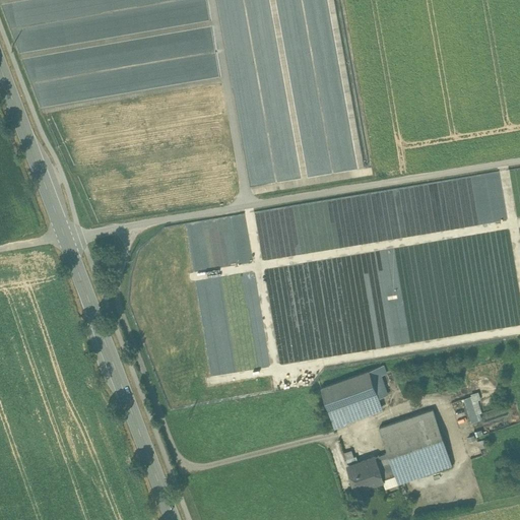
[(381,334),(383,347),(424,340),(421,325),(409,328),(407,317),(396,319),(395,315),(390,316),(393,332),(381,334)]
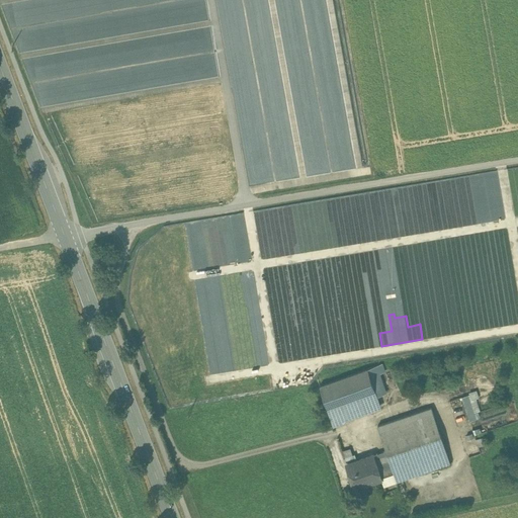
[(382,363),(368,368),(376,392),(377,396),(384,394),(378,373),(384,371),(382,363)]
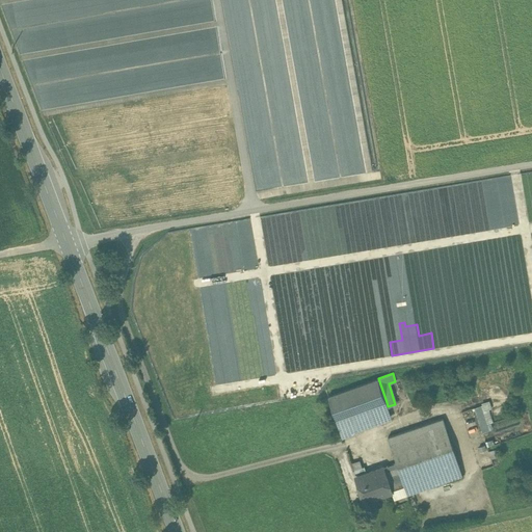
[(378,378),(328,396),(337,420),(338,420),(349,416),(357,413),(386,402),(386,403),(387,402),(378,378)]
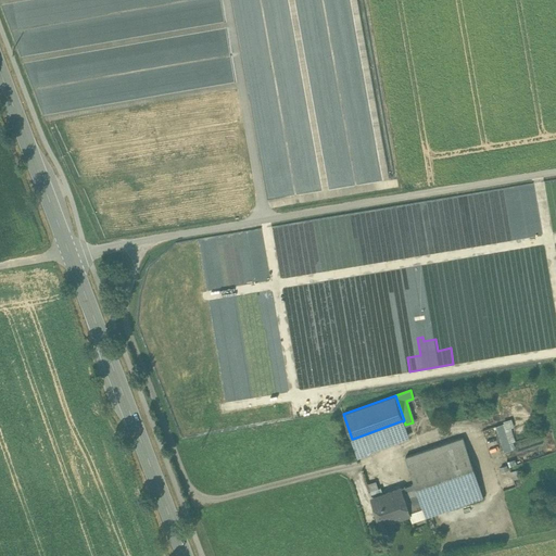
[(504,451),(519,446),(509,419),(495,424),(504,451)]
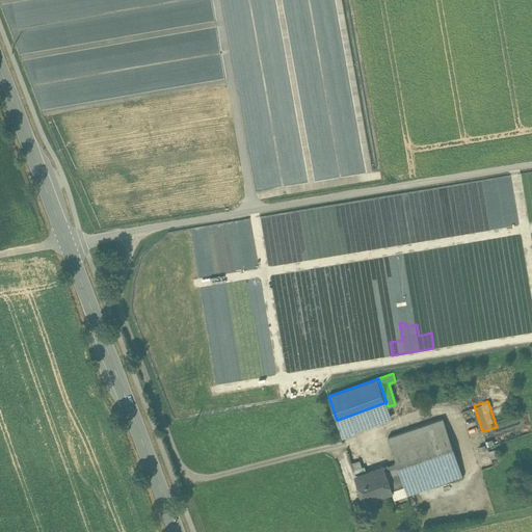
[(386,402),(357,413),(362,426),(391,417),(388,406),(387,402),(386,403),(386,402)]
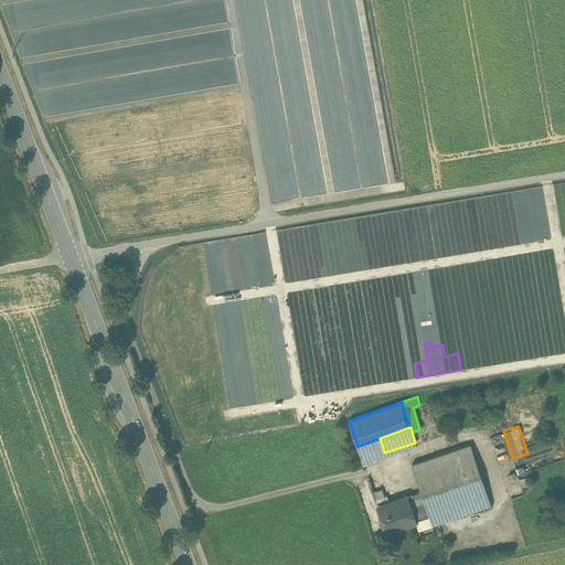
[(380,438),(371,441),(376,456),(384,452),(380,438)]
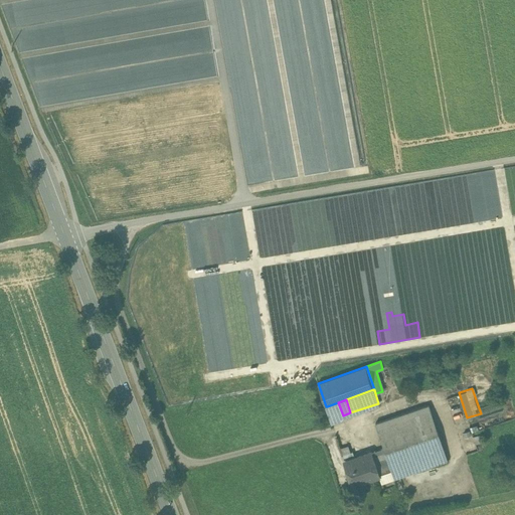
[(338,402),(327,406),(326,406),(332,423),(344,418),(343,415),(338,402)]
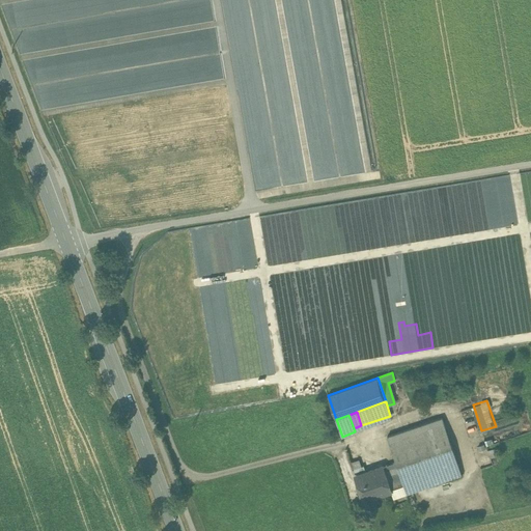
[(443,417),(388,436),(399,470),(404,485),(407,493),(462,474),(443,417)]
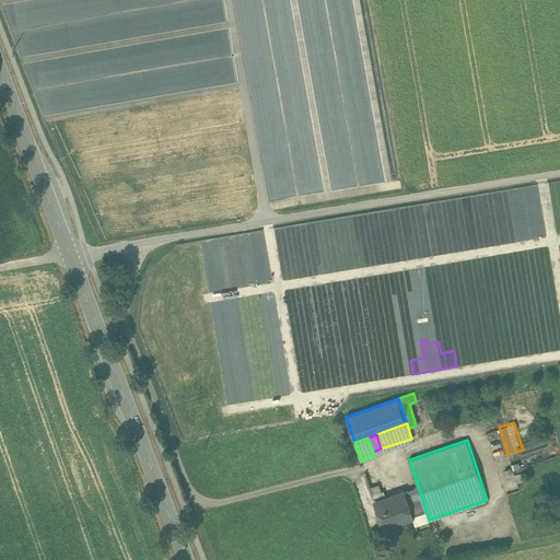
[(417,487),(405,491),(412,516),(427,512),(421,496),(420,497),(417,487)]
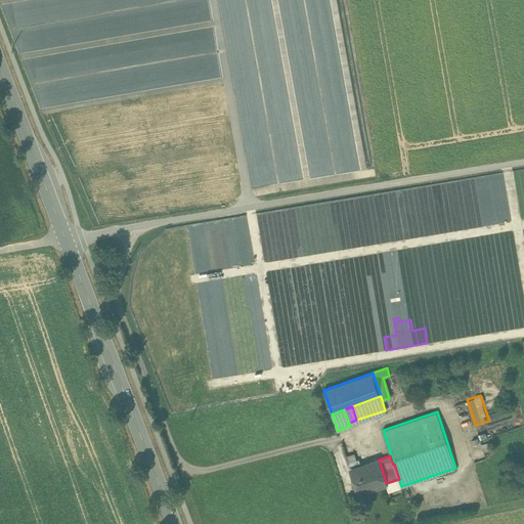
[(359,459),(348,463),(351,470),(361,466),(359,459)]
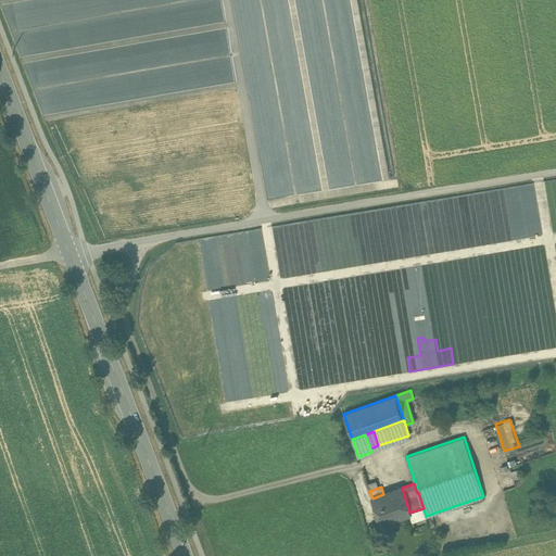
[(383,494),(373,498),(381,522),(409,513),(402,488),(383,494)]
